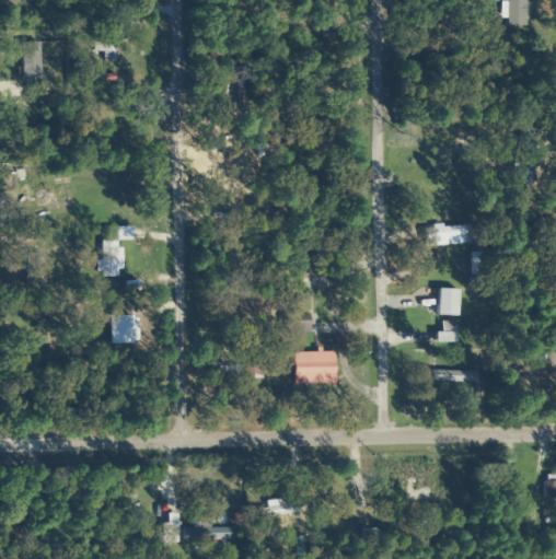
[(130,181),(94,181),(94,189),(130,189),(130,181)]
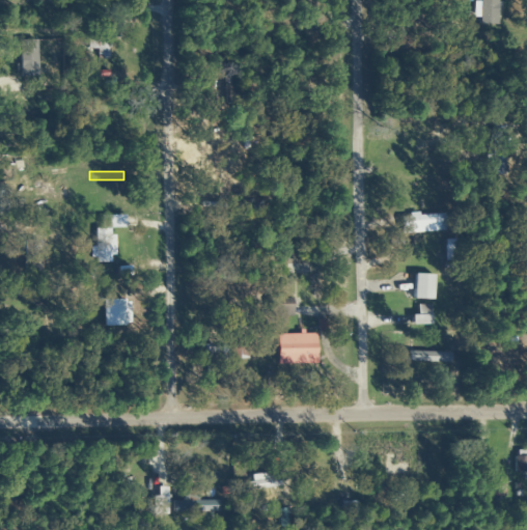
[(403,214),(403,231),(446,231),(446,214),(403,214)]
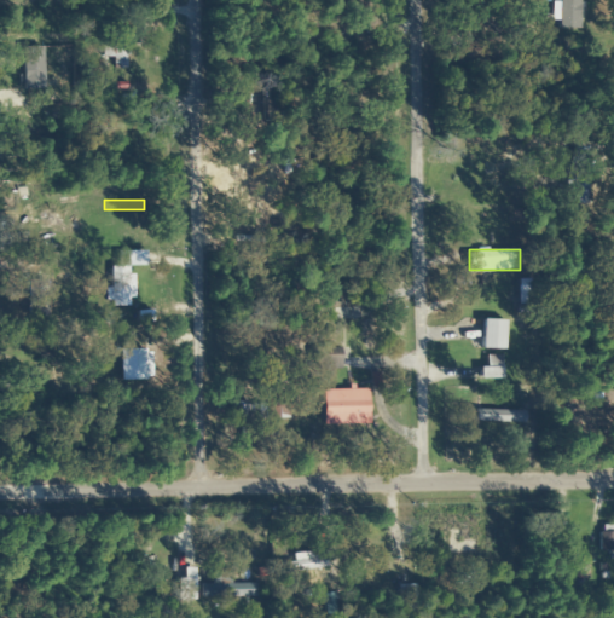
[(151,282),(151,265),(132,265),(132,255),(119,255),(119,282),(151,282)]
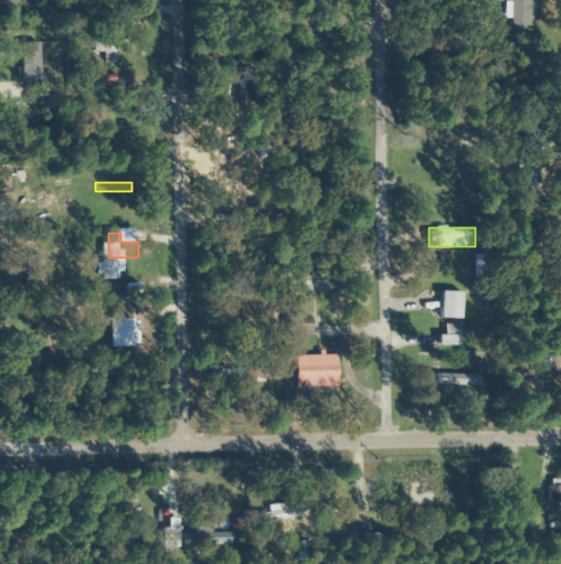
[(55,256),(34,256),(34,286),(55,286),(55,256)]
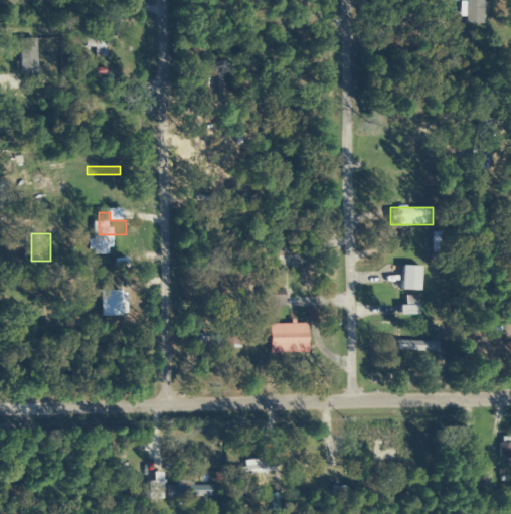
[(297,254),(267,254),(267,266),(297,266),(297,254)]
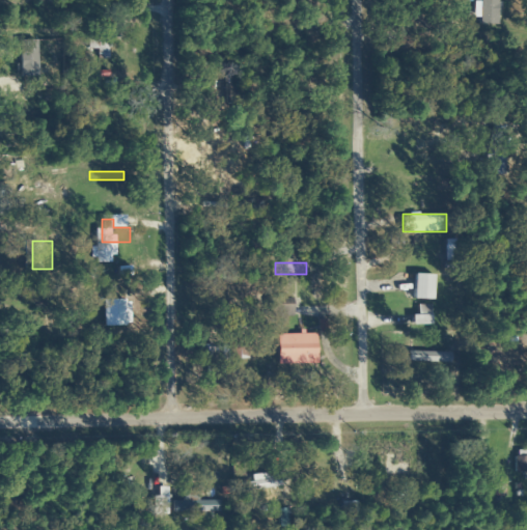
[(436,274),(416,273),(415,299),(435,299),(436,274)]
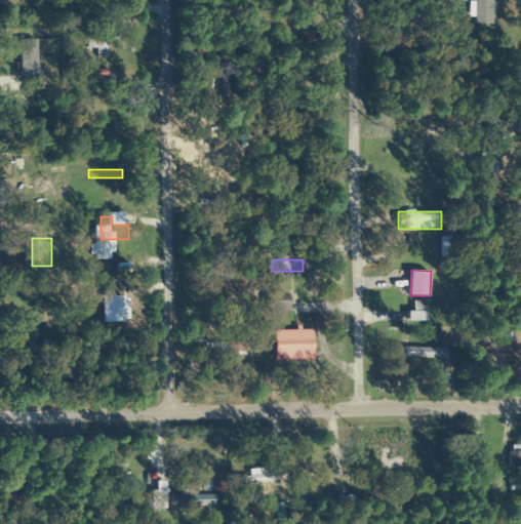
[(315,359),(315,329),(277,329),(277,359),(315,359)]
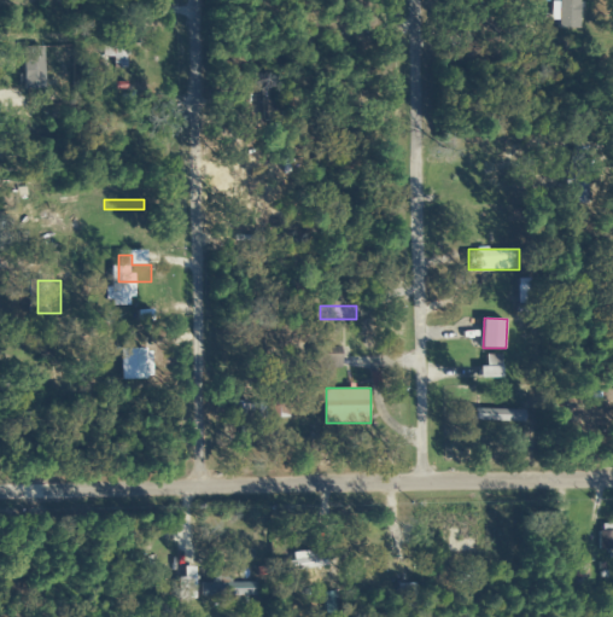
[(479,553),(479,512),(449,512),(449,553),(479,553)]
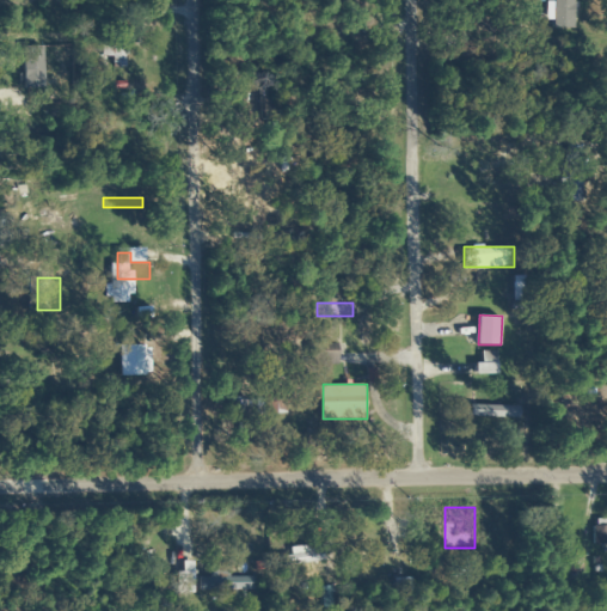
[(596,544),(606,544),(606,519),(596,519),(596,544)]
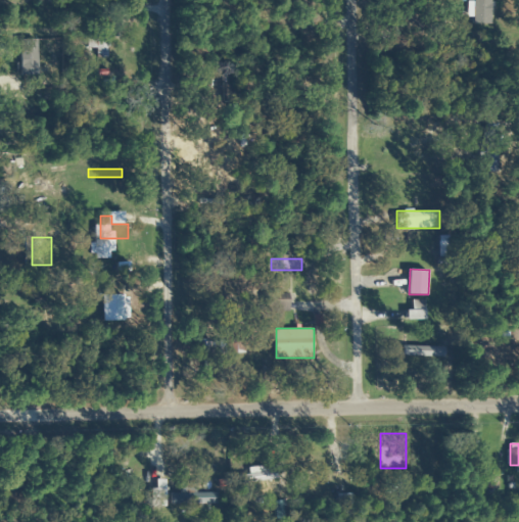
[(280,478),(278,464),(249,467),(250,473),(238,475),(239,484),(280,478)]
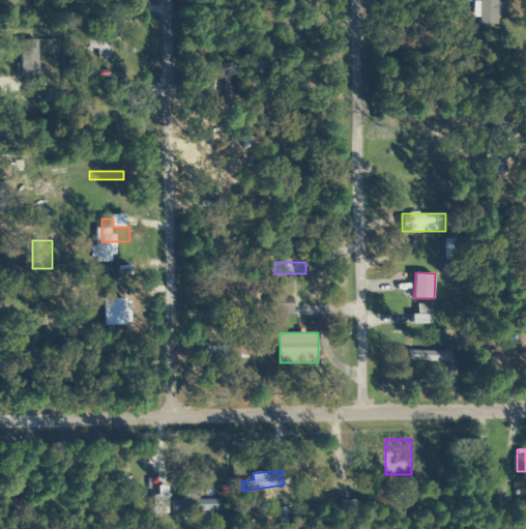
[(184,499),(175,500),(175,511),(223,509),(222,499),(201,499),(201,486),(183,487),(184,499)]
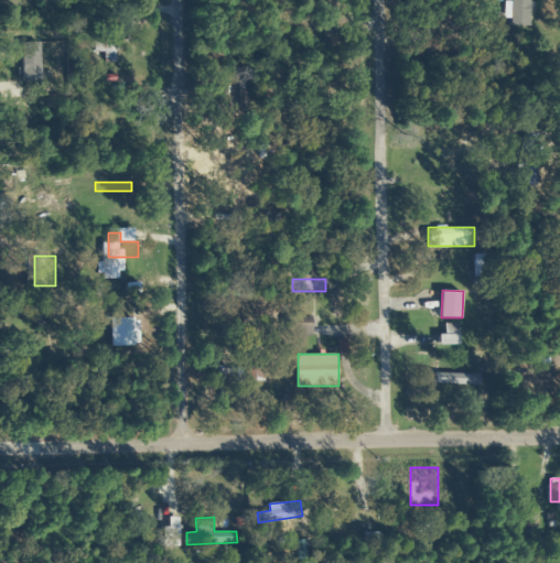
[(165,545),(181,545),(181,527),(165,527),(165,545)]
